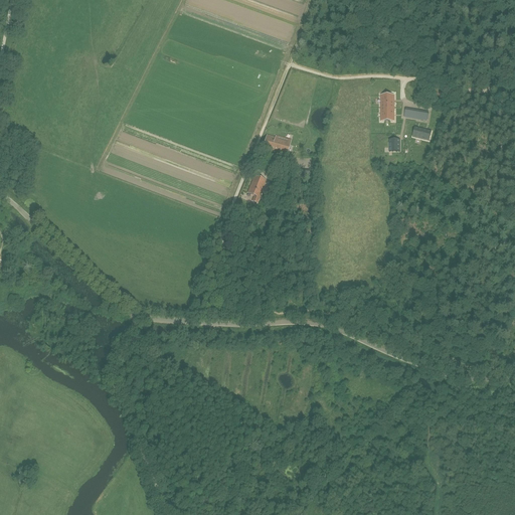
[(381,95),(381,108),(394,108),(394,95),(390,95),(384,95),(381,95)]
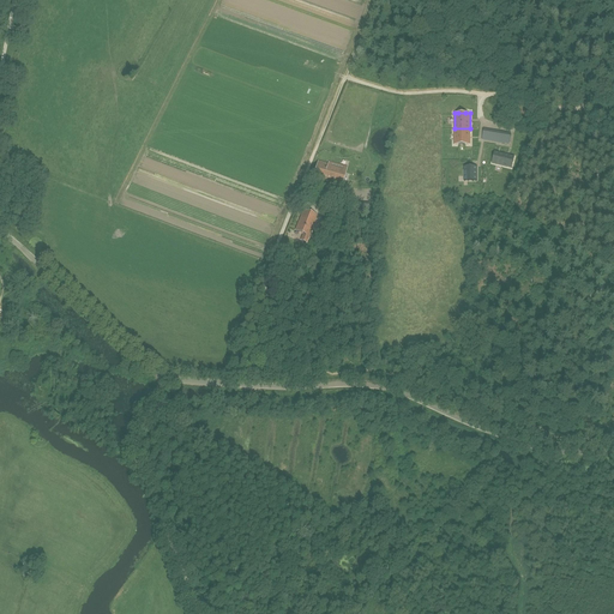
[(455,128),(455,144),(459,144),(464,144),(470,144),(470,139),(470,133),(470,128),(455,128)]
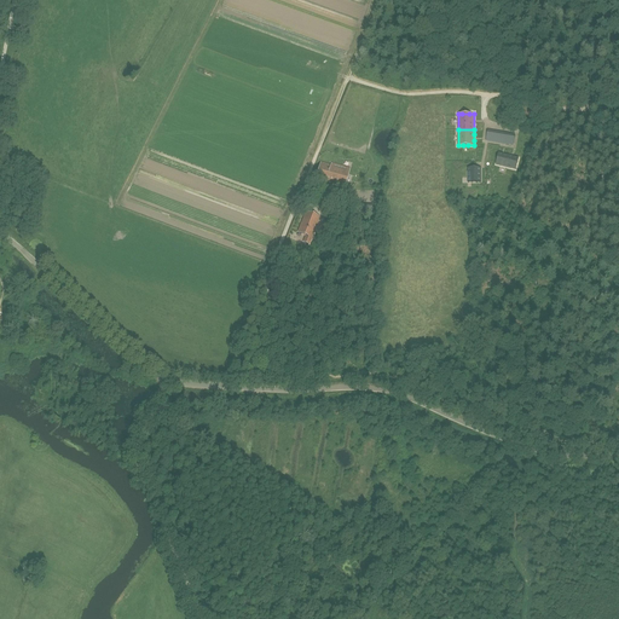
[(516,171),(516,167),(519,158),(498,154),(496,165),(512,169),(516,171)]
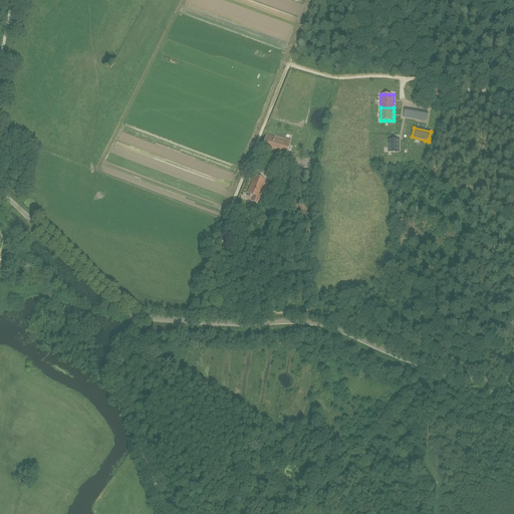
[(286,155),(290,140),(275,136),(274,138),(266,136),(263,149),(286,155)]
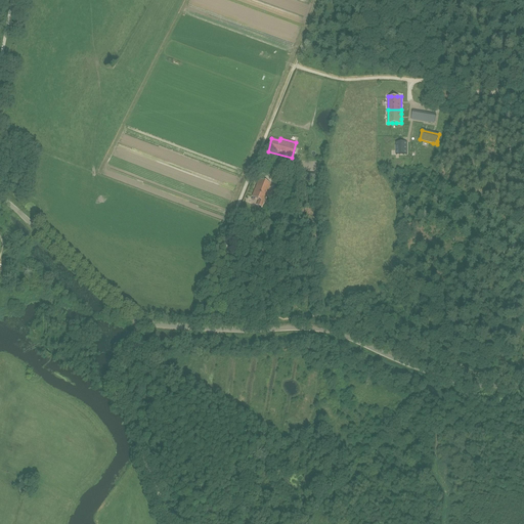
[(399,142),(399,155),(407,155),(407,142),(399,142)]
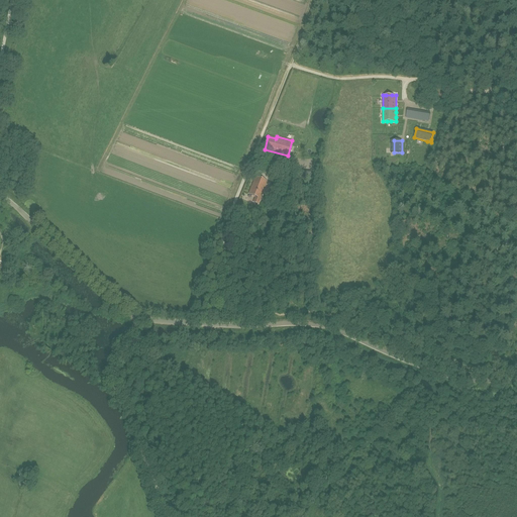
[(260,204),(268,183),(256,178),(250,194),(253,196),(253,197),(256,198),(254,203),(260,204)]
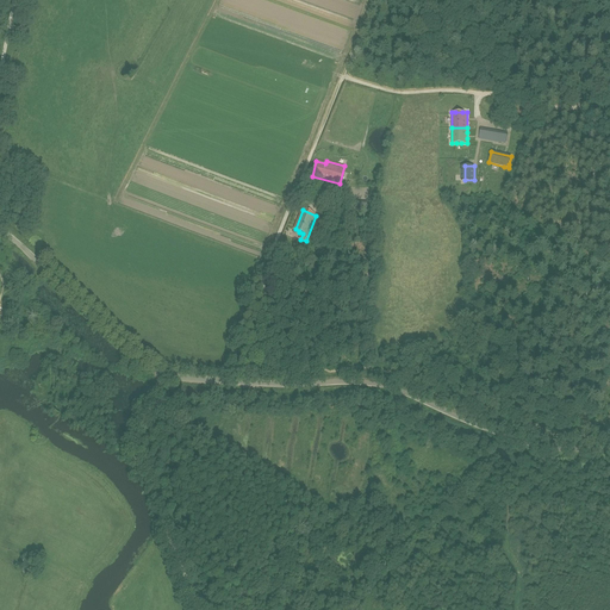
All buildings are outlined.
